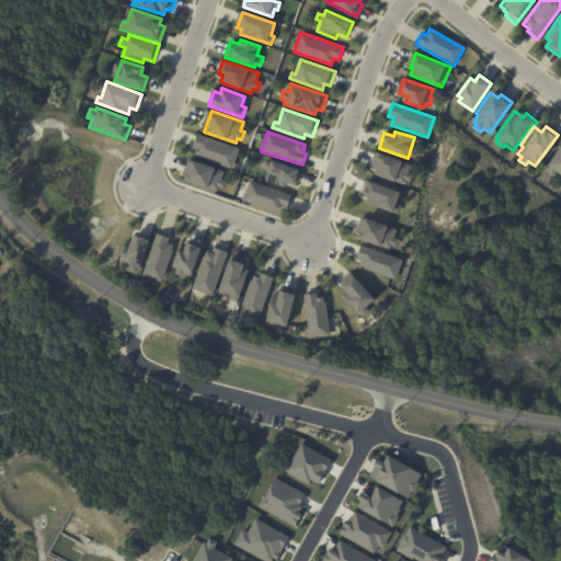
[(197,134),(239,149),(231,169),(194,156),(196,149),(192,148),(197,134)]
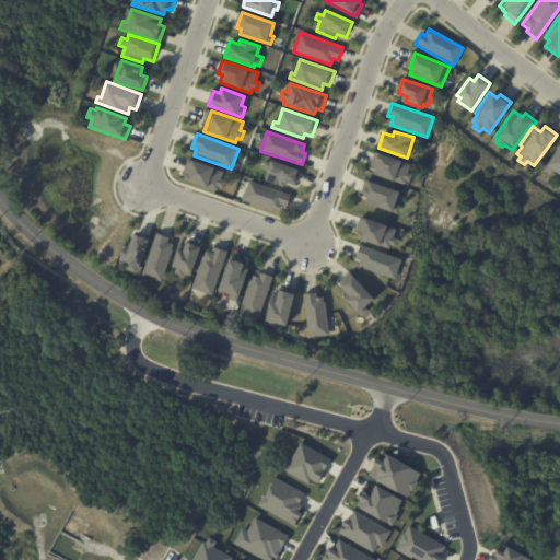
[(559,175),(556,173),(553,175),(547,171),(549,167),(547,166),(559,144),(559,175)]
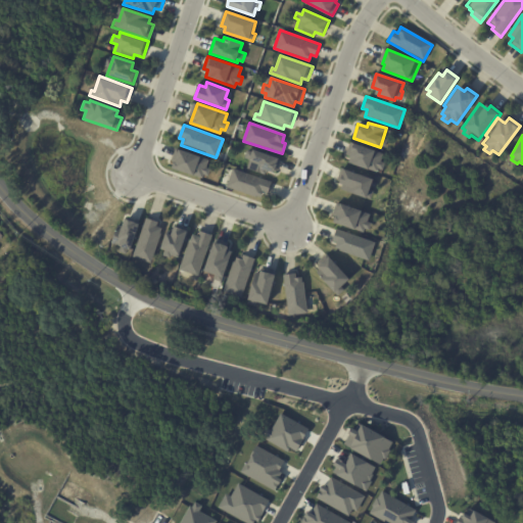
[(354,143),(383,153),(380,161),(385,163),(382,174),(348,161),(354,143)]
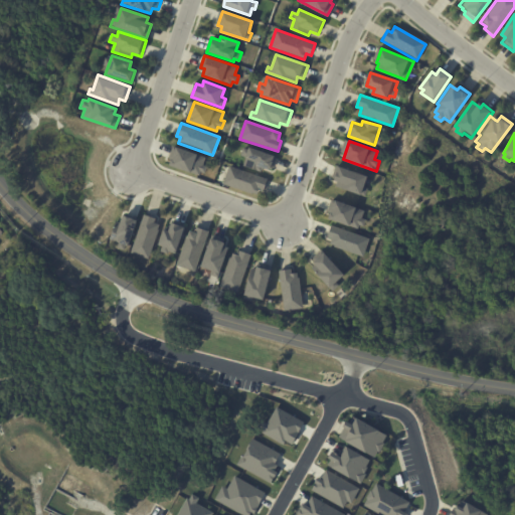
[(176,147),(206,156),(203,165),(208,166),(205,173),(200,172),(199,175),(170,165),(176,147)]
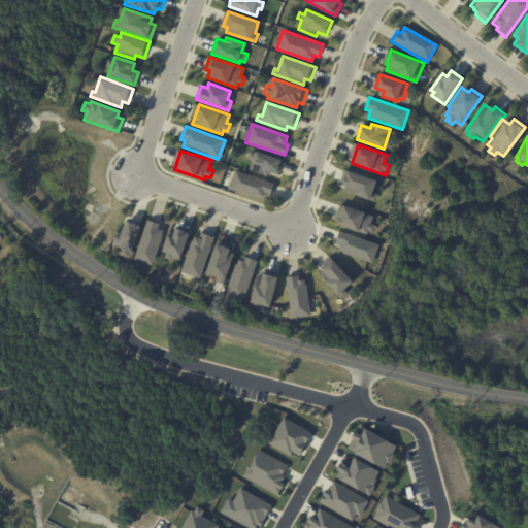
[(256,151),(284,160),(279,174),(270,171),(268,176),(249,169),(252,161),(248,160),(250,152),(255,154),(256,151)]
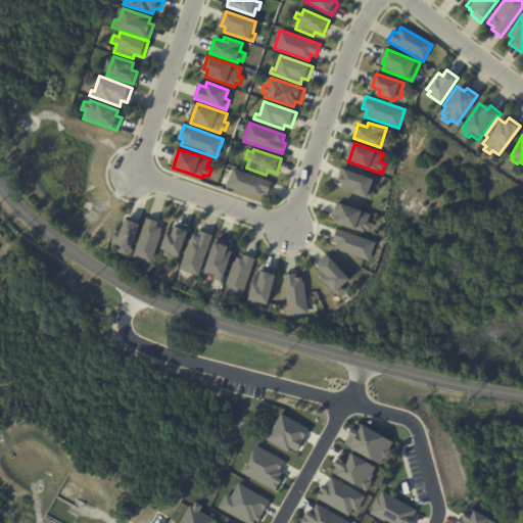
[(233,169),(272,181),(269,191),(265,189),(262,197),(227,186),(233,169)]
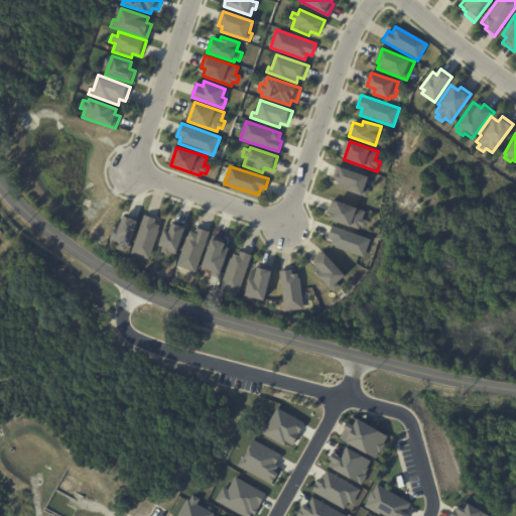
[(340,166),(369,176),(365,187),(368,188),(366,196),(337,186),(338,181),(336,180),(340,166)]
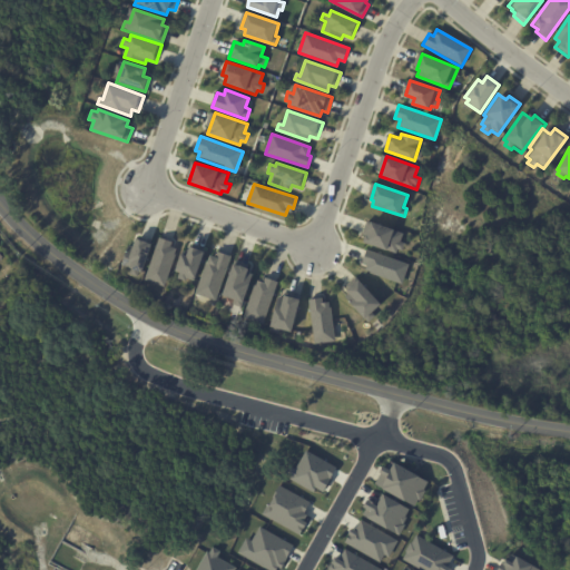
[(371,222),(404,233),(401,242),(405,243),(402,251),(399,249),(396,254),(364,243),(371,222)]
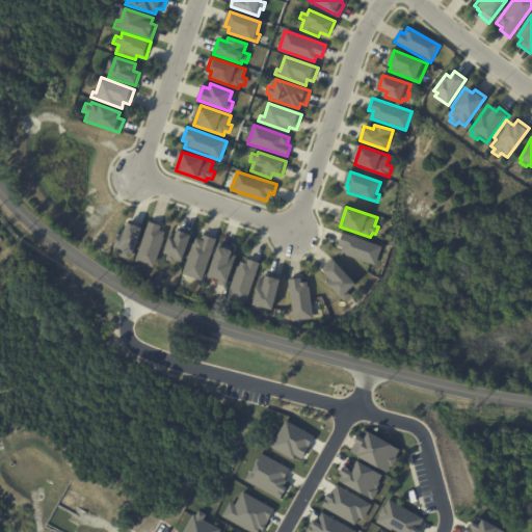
[(149,220),(161,224),(160,231),(163,232),(159,244),(162,244),(154,267),(135,261),(149,220)]
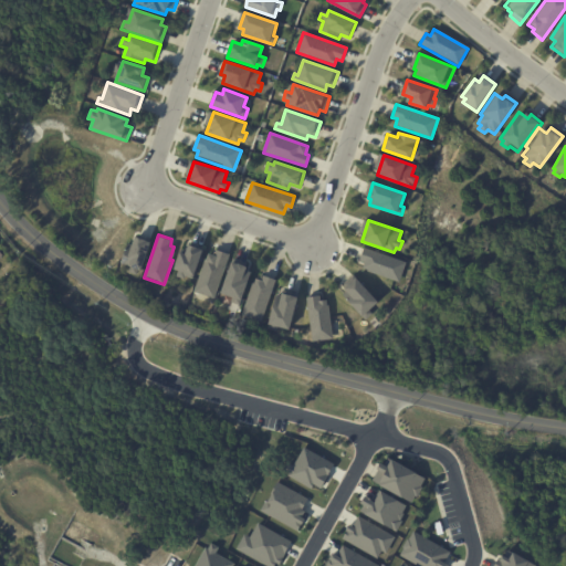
[(126,248),(130,250),(135,236),(152,241),(142,270),(138,269),(137,274),(128,271),(130,266),(121,263),(126,248)]
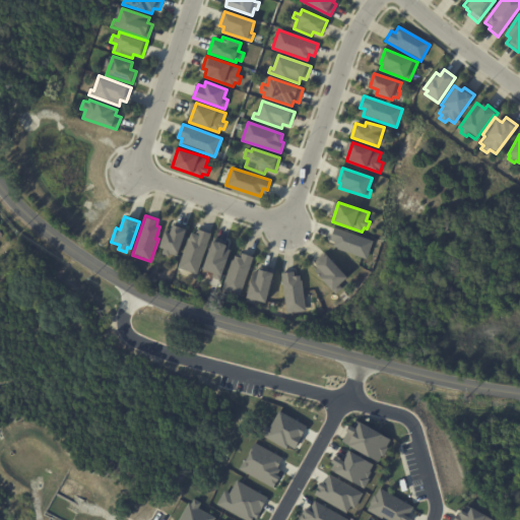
[(167,231),(171,233),(174,224),(187,229),(178,256),(171,254),(170,256),(163,254),(165,248),(161,247),(167,231)]
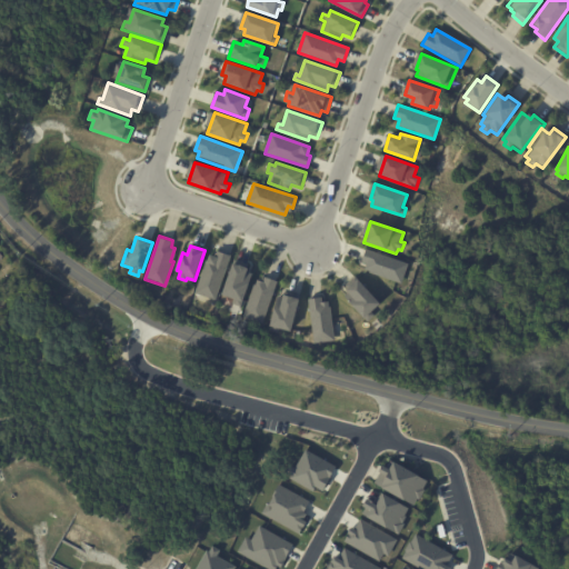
[(367,248),(409,263),(402,285),(363,270),(367,263),(361,261),(367,248)]
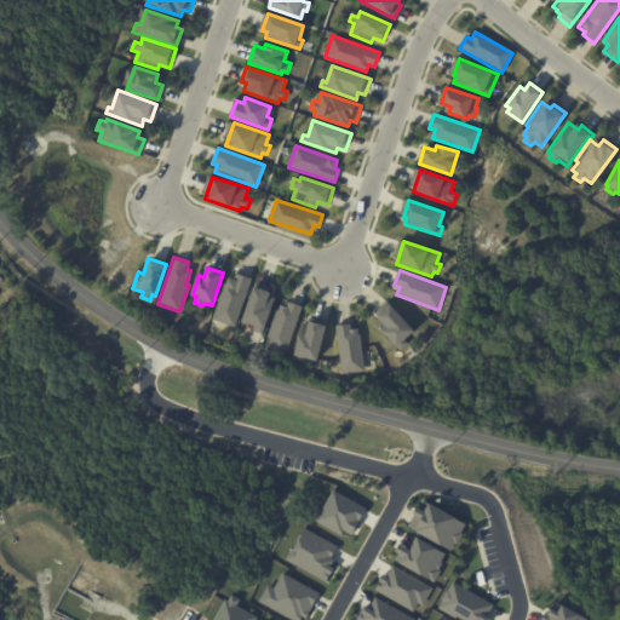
[(228,276),(235,280),(237,273),(250,277),(236,311),(241,313),(235,327),(213,319),(228,276)]
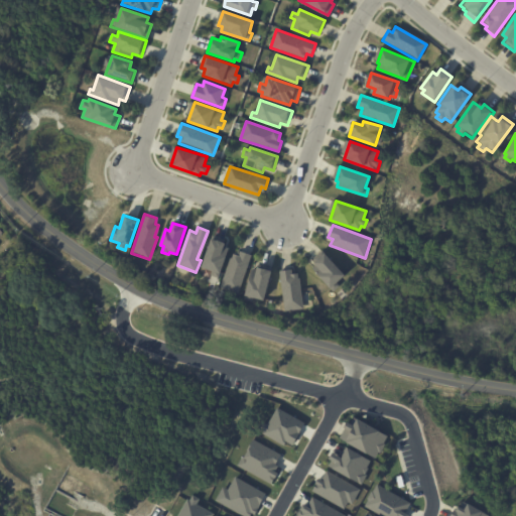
[(212,238),(226,243),(224,247),(229,249),(220,278),(211,275),(212,270),(203,267),(212,238)]
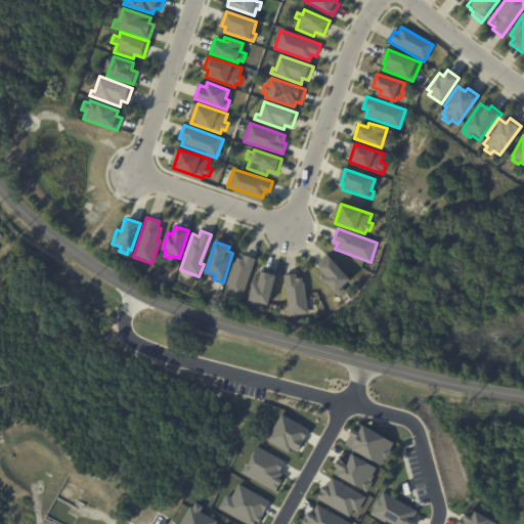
[(235,257),(243,259),(244,255),(256,259),(243,296),(224,290),(235,257)]
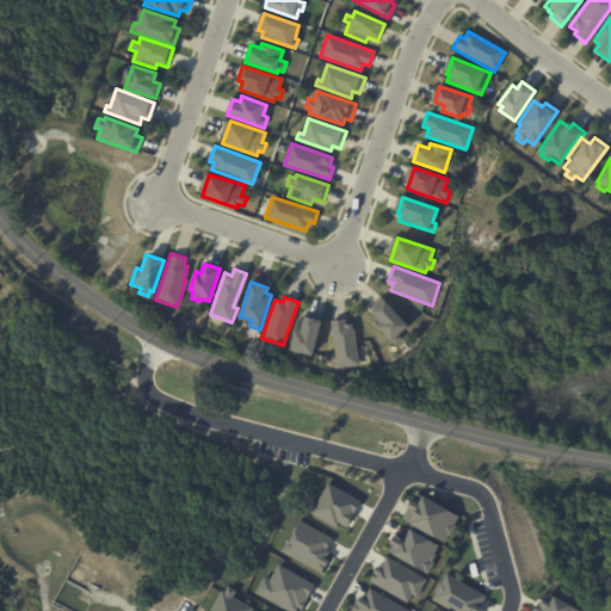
[(371,312),(386,298),(409,326),(399,335),(402,339),(395,344),(371,316),(374,314),(371,312)]
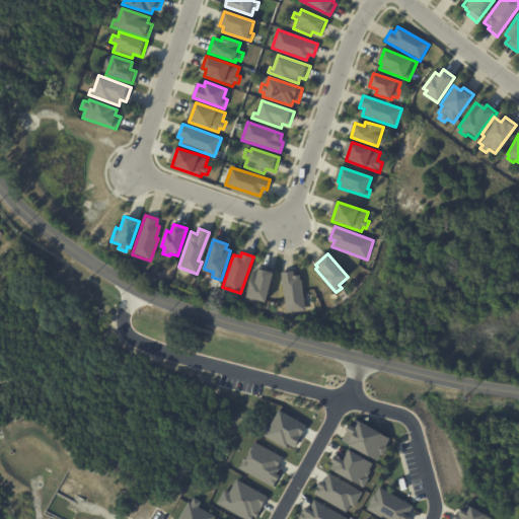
[(246,302),(254,304),(255,300),(267,303),(275,273),(260,269),(258,273),(253,272),(246,302)]
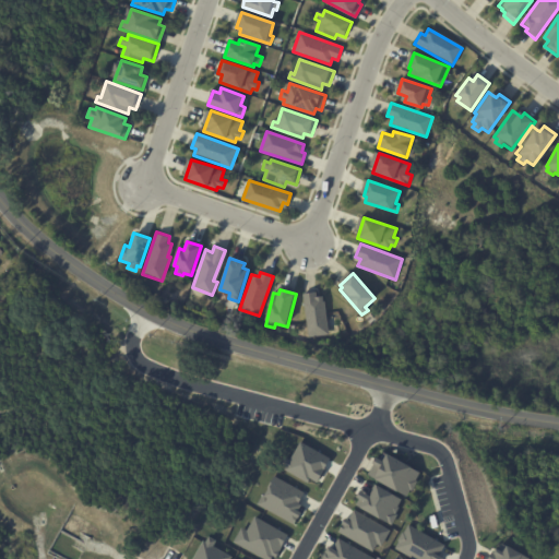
[(304,294),(317,292),(318,296),(324,295),(330,334),(309,337),(304,294)]
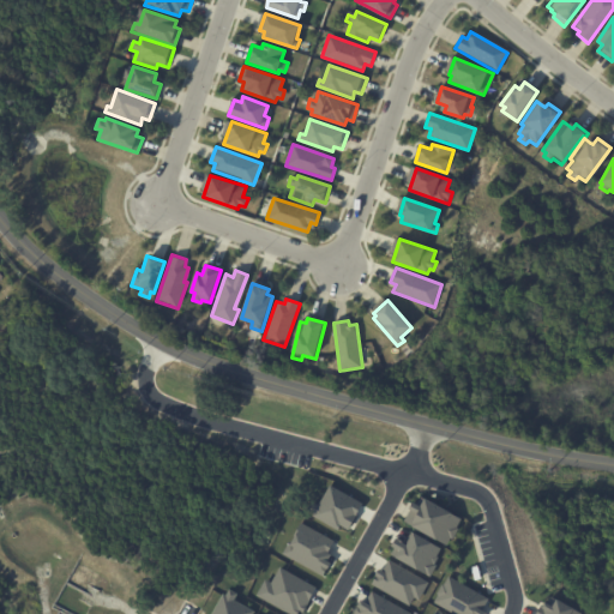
[(330,483),(365,504),(349,530),(339,524),(337,530),(307,513),(313,501),(318,504),(330,483)]
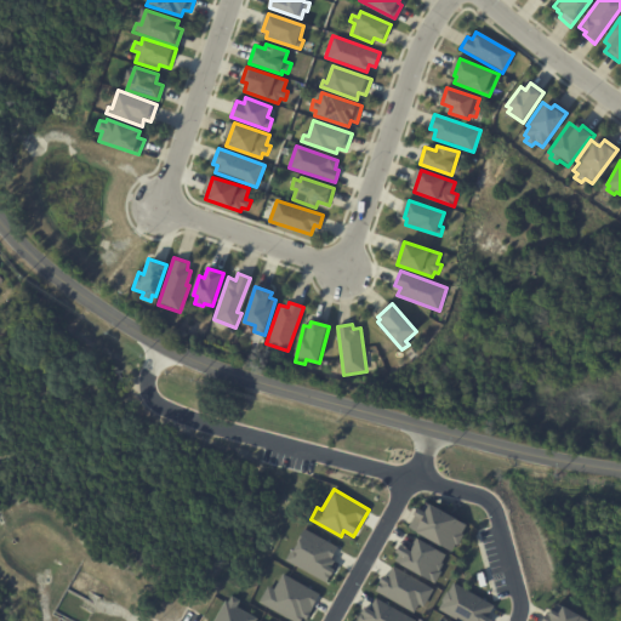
[(419,507),(426,512),(431,503),(467,524),(451,551),(408,525),(419,507)]
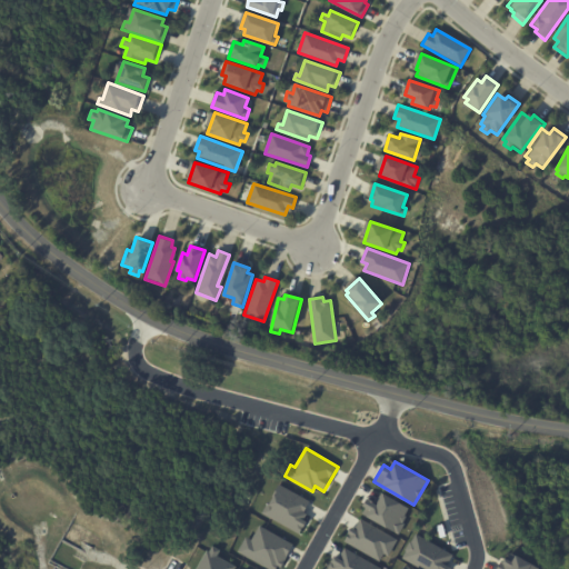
[(279,483),(309,501),(303,512),(309,516),(299,533),(262,512),(279,483)]
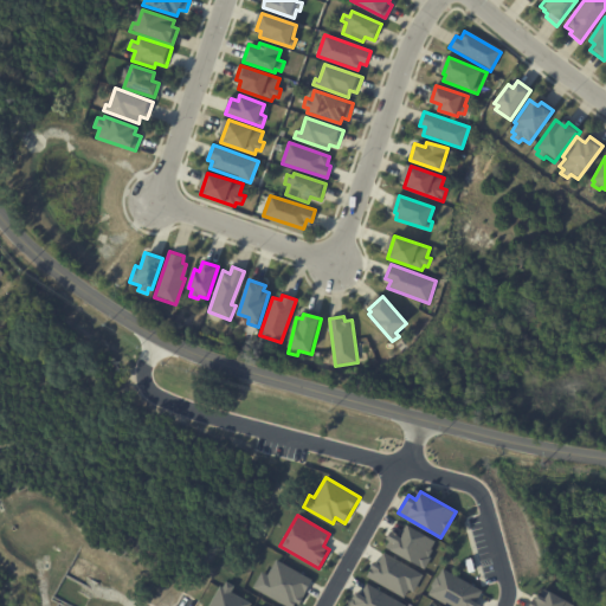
[(437,541),(423,567),(391,550),(394,543),(386,539),(391,530),(399,535),(405,523),(437,541)]
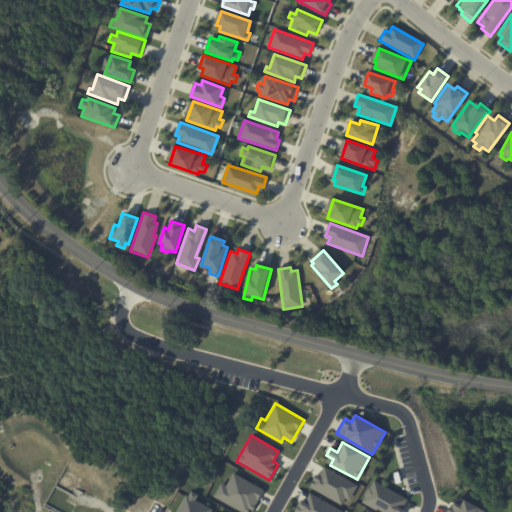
[(315,474),(320,476),(325,467),(358,485),(349,500),(345,498),(341,505),(308,486),(315,474)]
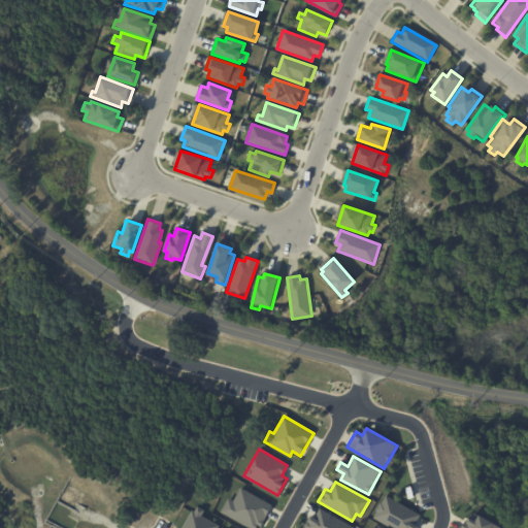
[(232,500),(240,486),(272,504),(259,527),(250,527),(221,512),(228,498),(232,500)]
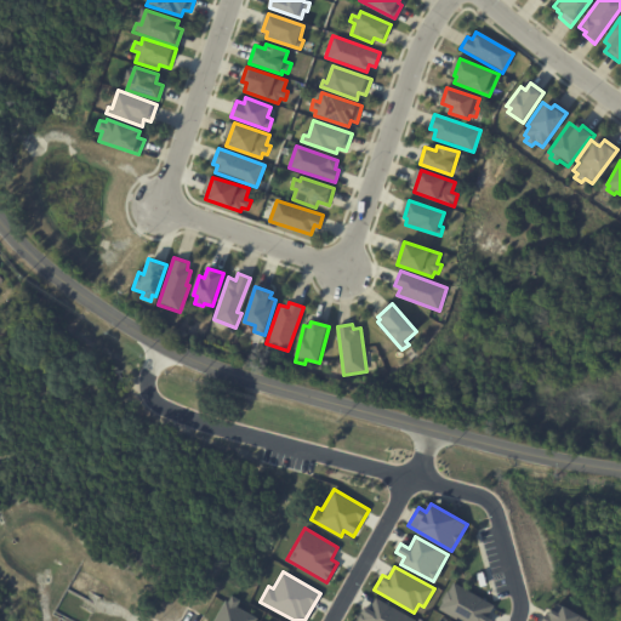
[(453,581),(494,605),(488,616),(494,620),(493,620),(461,620),(438,608),(453,581)]
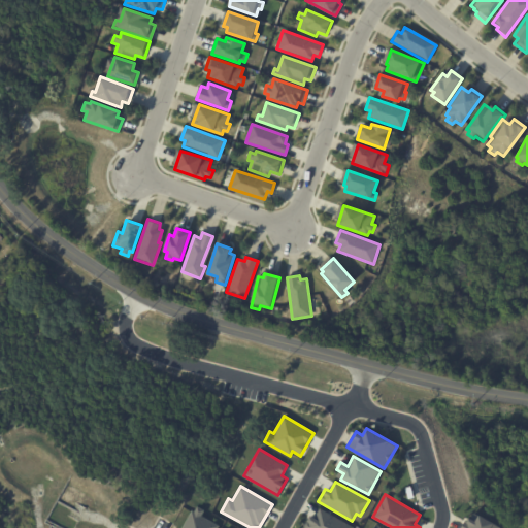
[(182,527),(192,510),(194,512),(197,506),(204,510),(201,516),(219,526),(217,527),(182,527)]
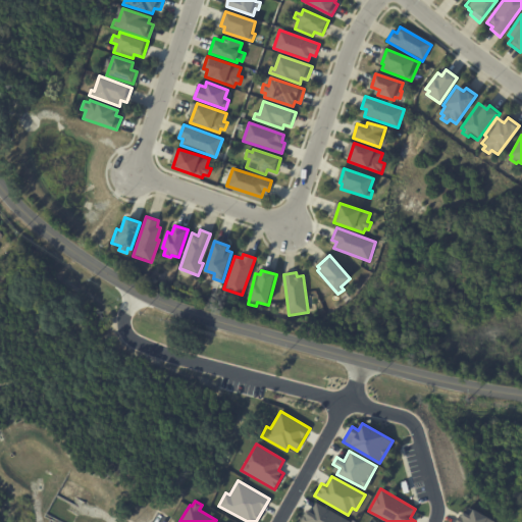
[(312,512),(317,504),(351,521),(300,521),(307,510),(312,512)]
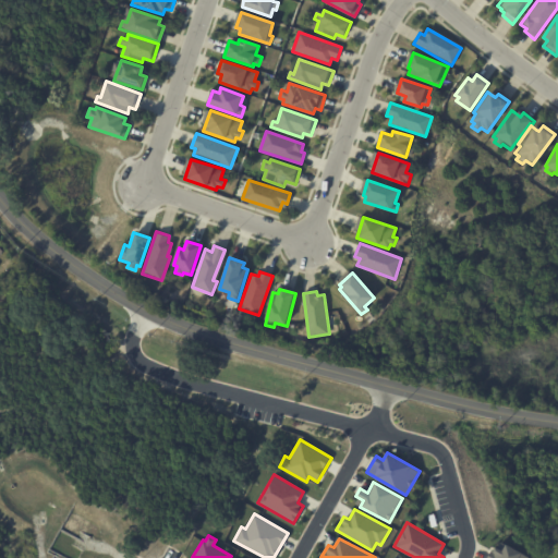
[(487,557),(494,546),(501,550),(505,544),(531,557),(530,557),(487,557)]
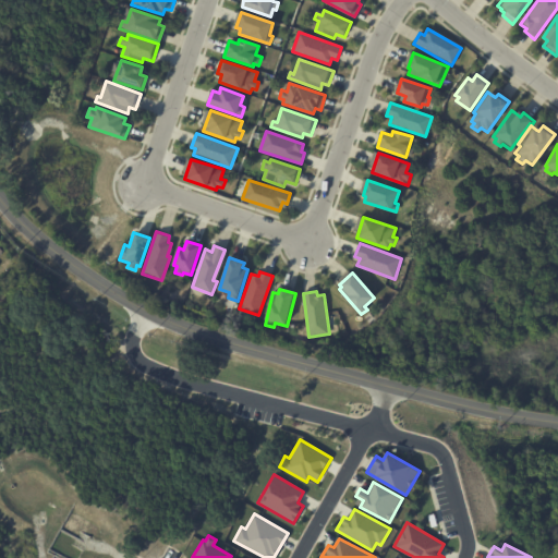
All buildings are outlined.
